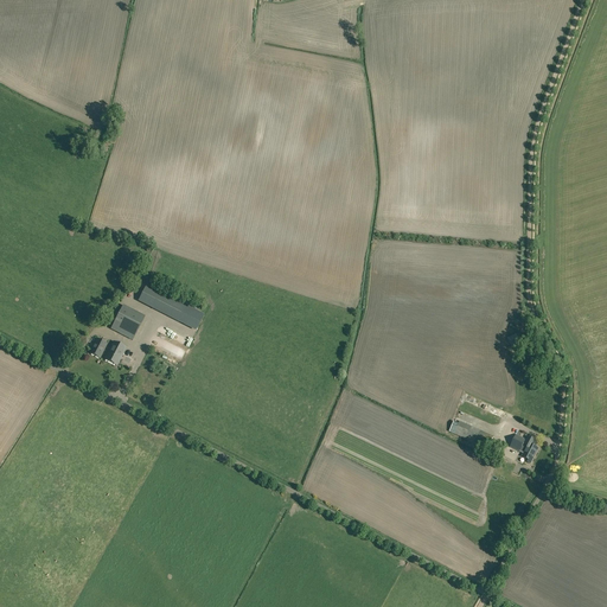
[(204,314),(147,286),(139,300),(197,330),(204,314)]
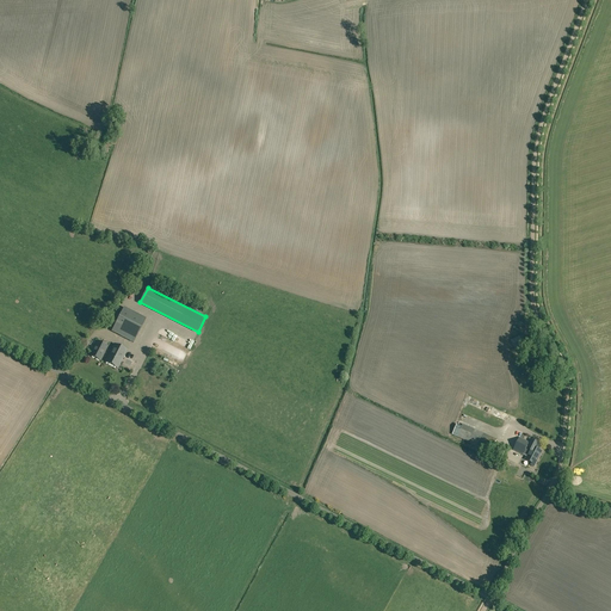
[(146,319),(124,308),(112,331),(134,343),(146,319)]
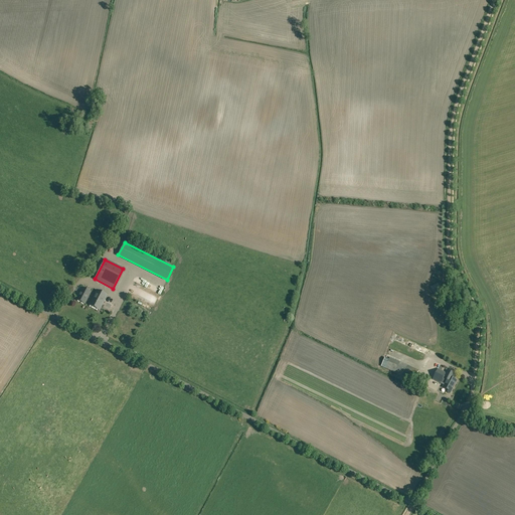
[(432,288),(434,294),(435,295),(442,291),(439,284),(432,288)]
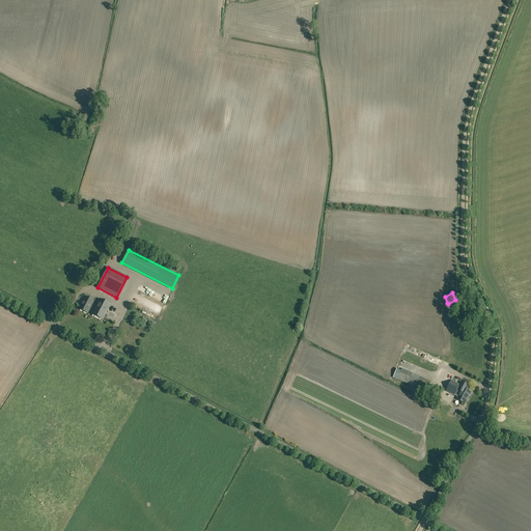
[(157,294),(155,300),(165,303),(167,298),(157,294)]
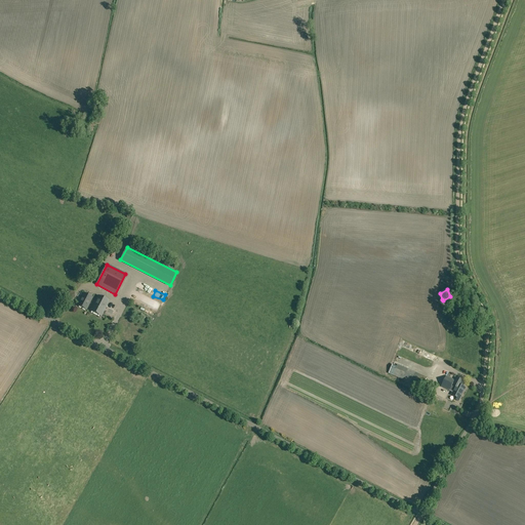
[(86,310),(92,297),(84,293),(78,306),(86,310)]
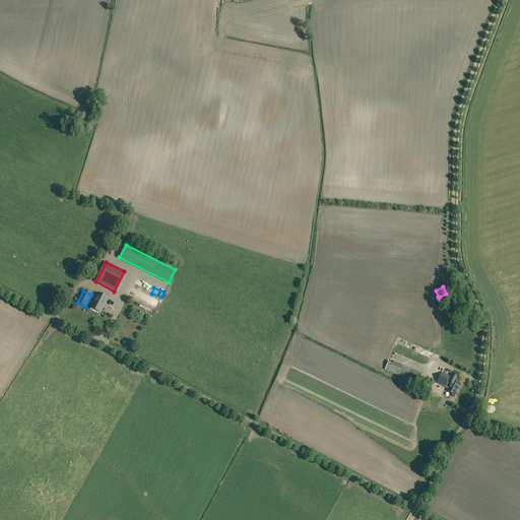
[(101,314),(109,299),(96,293),(89,308),(101,314)]
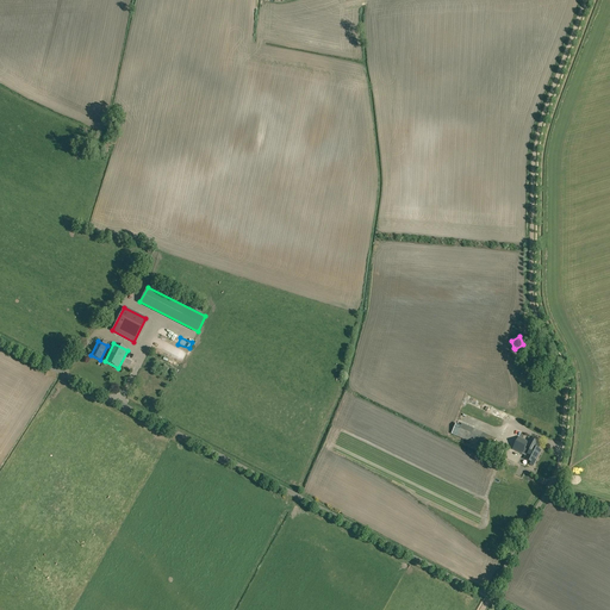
[(490,453),(491,449),(496,439),(473,429),(462,424),(456,436),(480,447),(490,453)]
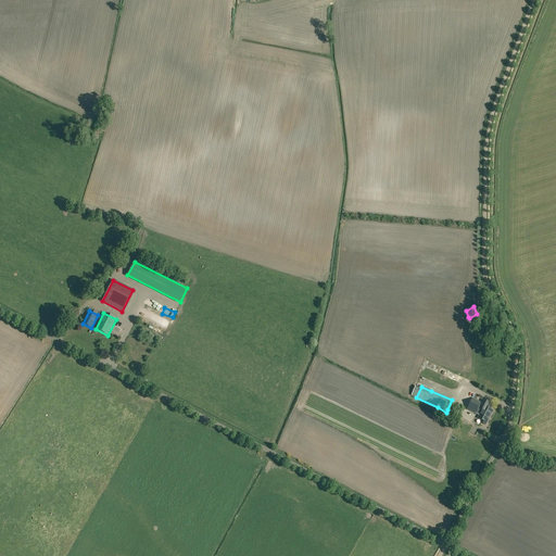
[(493,411),(484,406),(481,412),(478,409),(476,414),(480,416),(478,418),(487,422),(493,411)]
